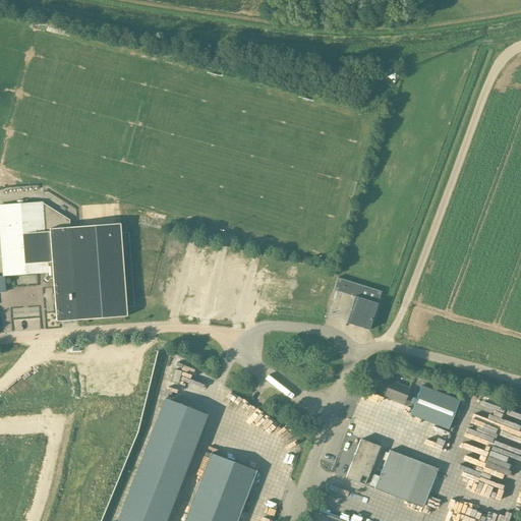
[(37,185),(5,186),(5,197),(37,196),(37,185)]
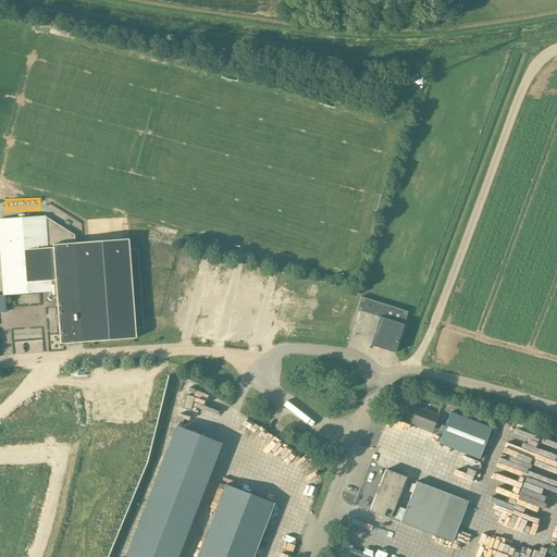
[(75,243),(74,235),(45,217),(0,219),(0,240),(4,295),(50,292),(50,295),(47,298),(51,300),(53,297),(57,297),(60,344),(136,338),(135,329),(144,327),(138,248),(130,249),(128,239),(75,243)]
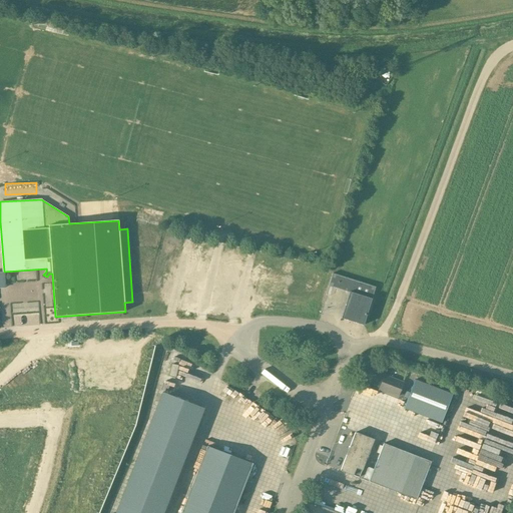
[(376,288),(333,274),(329,287),(350,293),(342,319),(364,326),(376,288)]
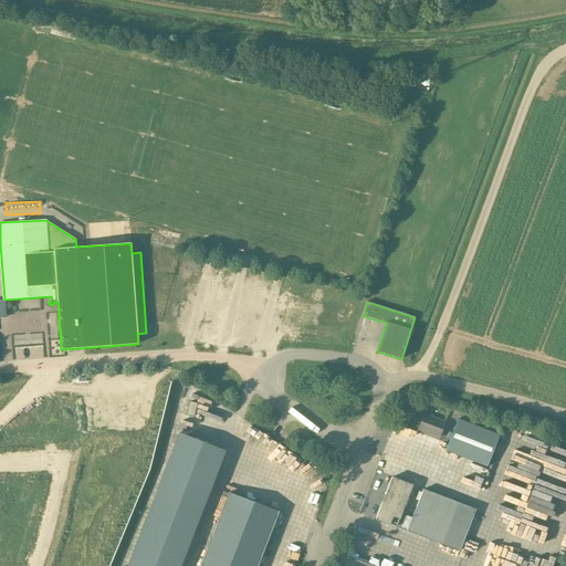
[(17,347),(16,358),(35,358),(37,347),(17,347)]
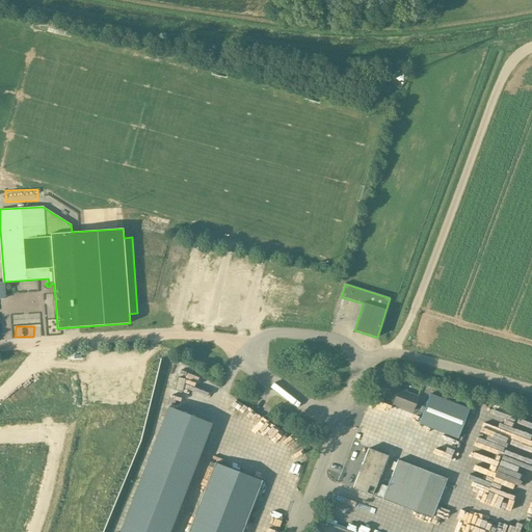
[(183,392),(185,379),(178,377),(176,390),(183,392)]
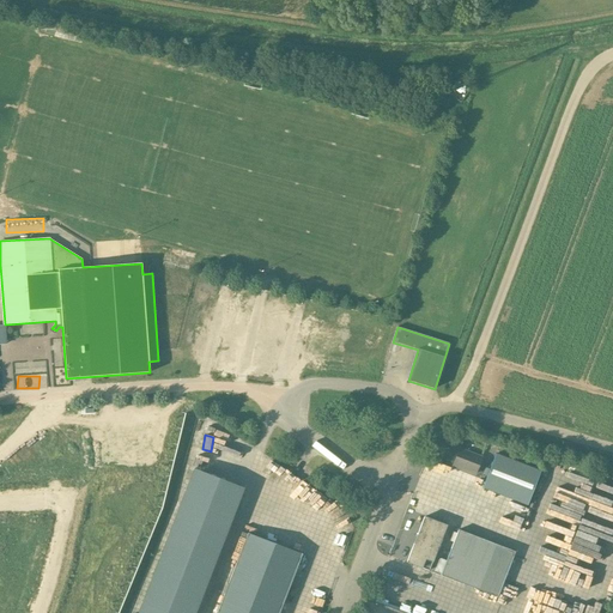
[(475,474),(481,456),(460,448),(454,466),(475,474)]
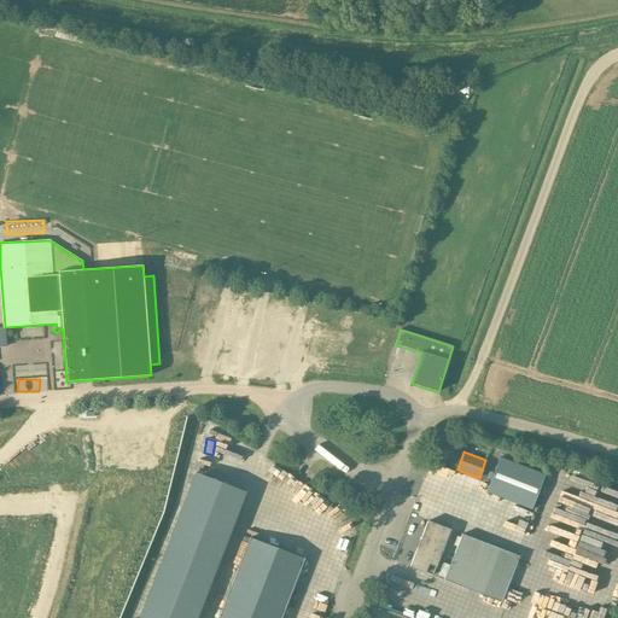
[(500,458),(487,493),(531,509),(546,474),(500,458)]
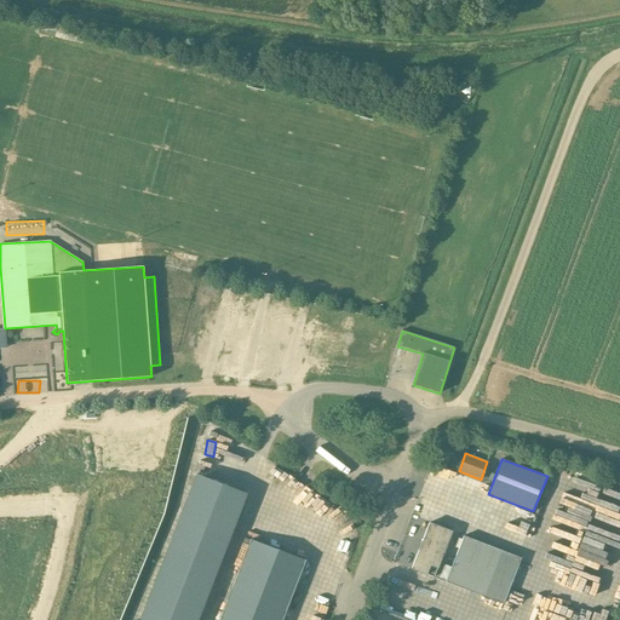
[(197,619),(247,492),(197,472),(138,619),(197,619)]
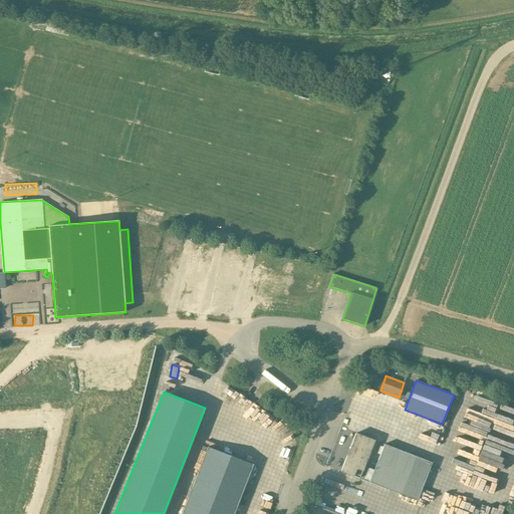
[(359,479),(367,460),(374,441),(355,433),(341,471),(359,479)]
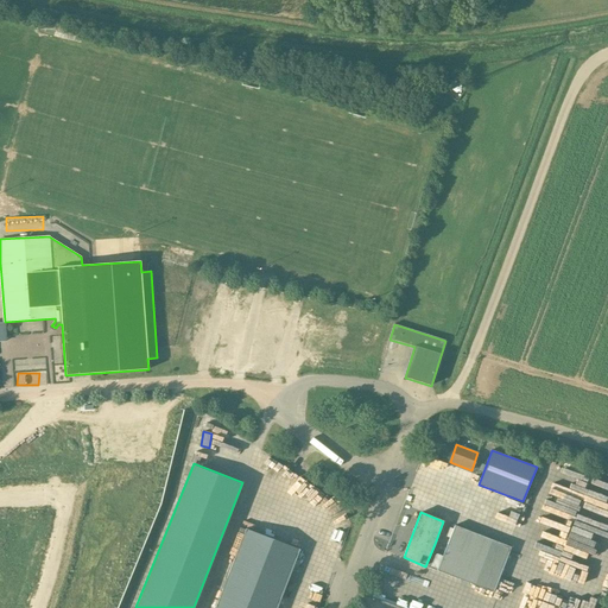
[(493,591),(510,548),(455,526),(453,531),(437,570),(493,591)]
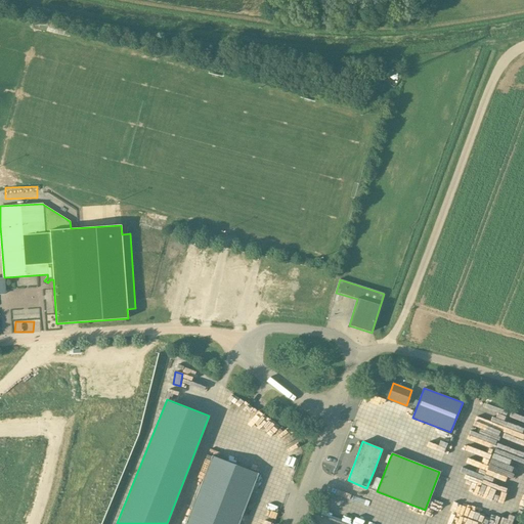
[(238,523),(258,474),(212,455),(184,523),(238,523)]
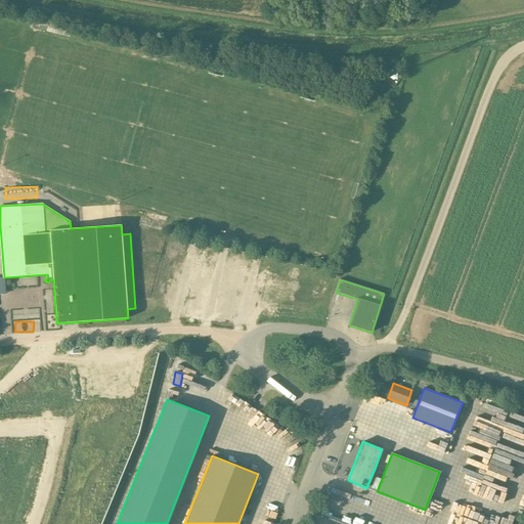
[(246,462),(245,467),(259,472),(260,467),(246,462)]
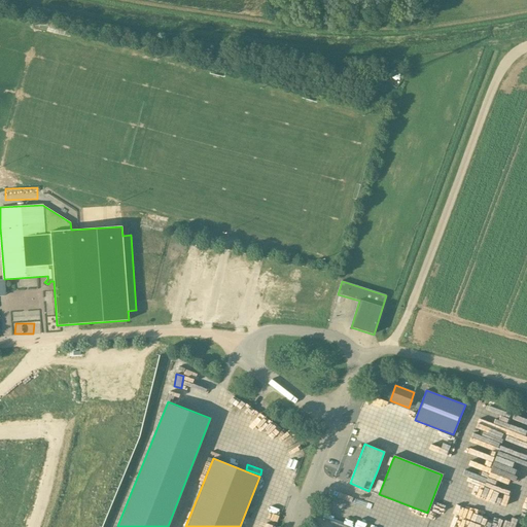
[(14,526),(19,516),(0,510),(0,526),(2,526),(3,524),(13,526),(14,526)]
